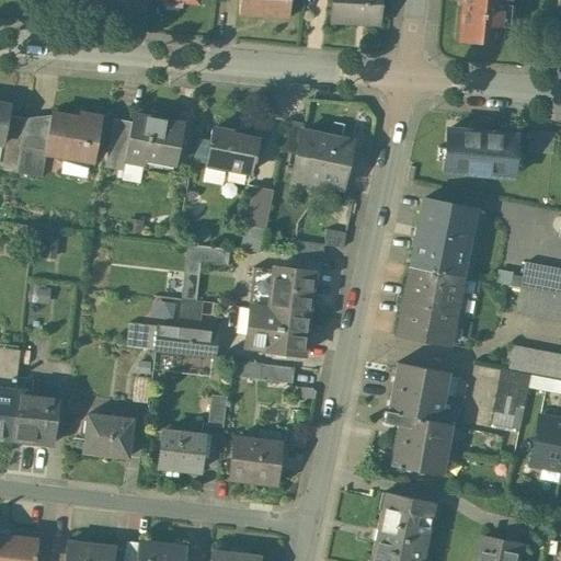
[(287,0),(238,0),(237,14),(287,18),(287,0)]
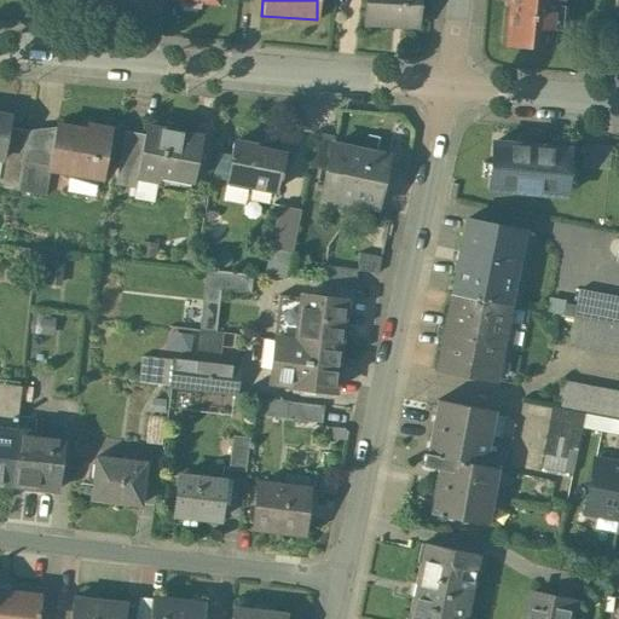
[(364,0),(364,23),(416,25),(416,0),(364,0)]
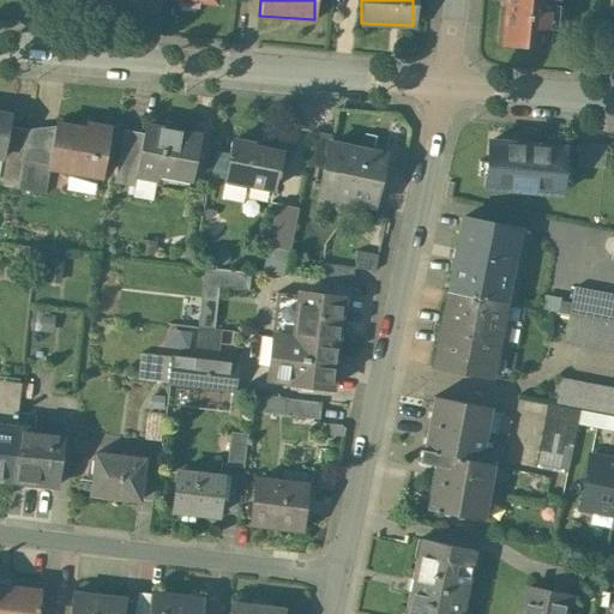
[(549,0),(506,0),(501,42),(545,47),(549,0)]
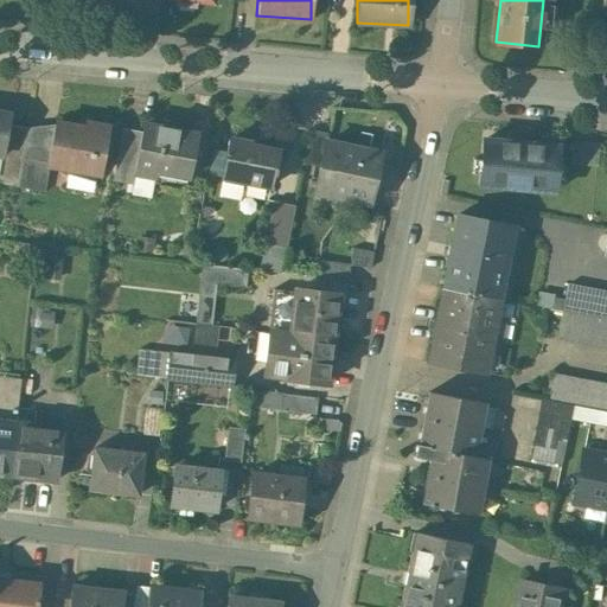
[(55,122),(48,163),(46,165),(49,166),(98,173),(108,127),(84,123),(84,127),(55,122)]
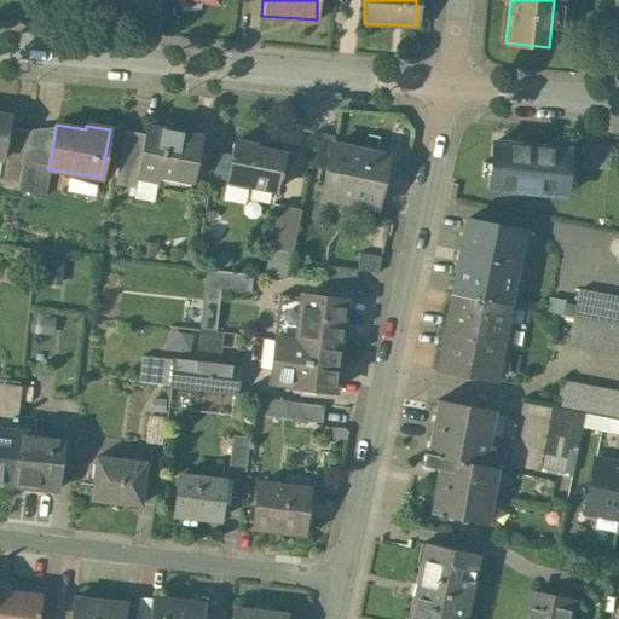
[(29,129),(7,126),(1,160),(0,158),(0,186),(17,190),(23,161),(29,129)]
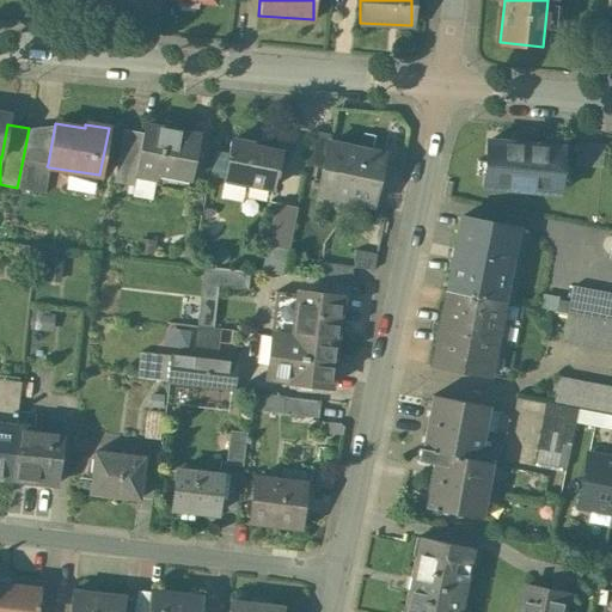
[(144,126),(142,133),(134,173),(136,175),(155,178),(157,172),(189,178),(199,134),(185,130),(184,133),(144,126)]
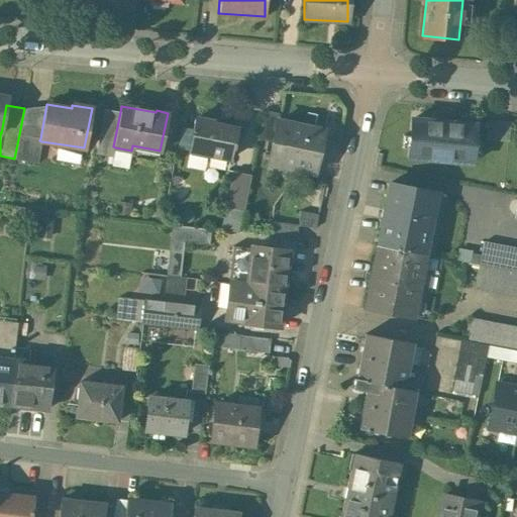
[(113,157),(115,147),(113,146),(120,112),(105,109),(96,153),(113,157)]
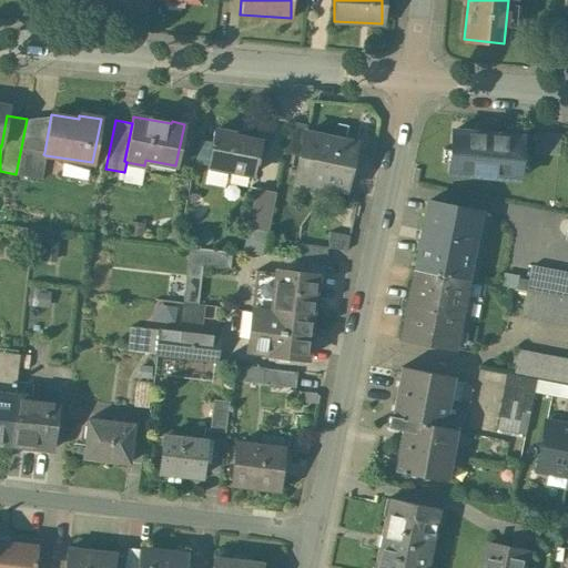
[(306,124),(290,121),(283,153),(298,156),(303,132),(304,133),(306,124)]
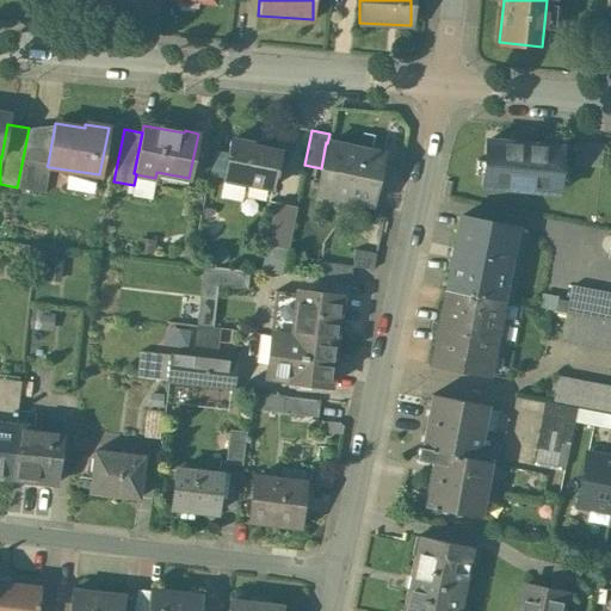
[(252,143),(229,140),(227,152),(229,153),(223,178),(271,187),(273,176),(276,176),(281,153),(252,147),(252,143)]
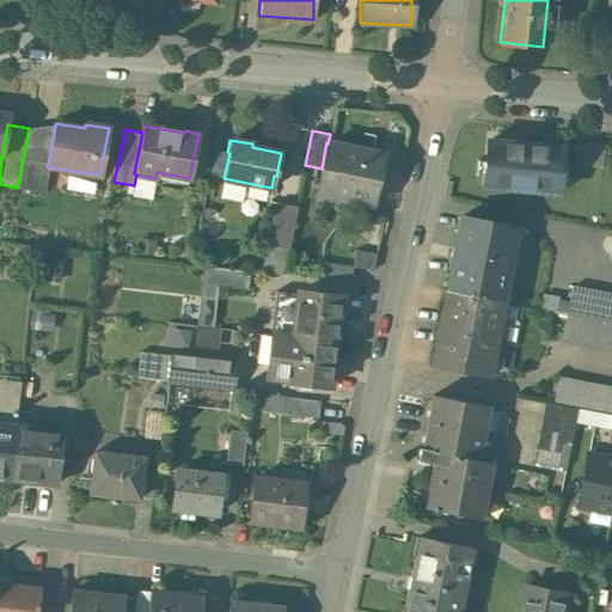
[(605,164),(605,140),(579,140),(579,163),(605,164)]
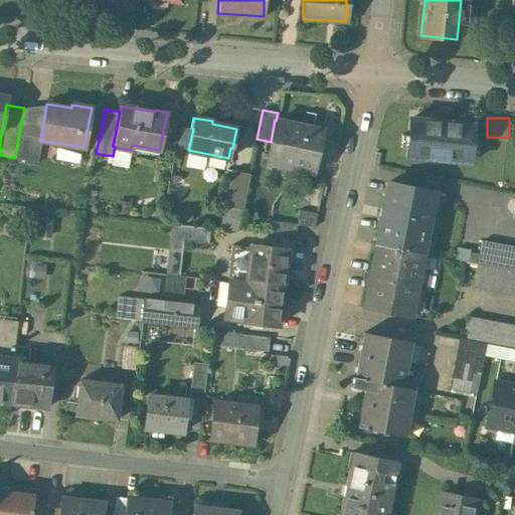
[(276,121),(275,120),(271,142),(266,162),(313,172),(322,130),(276,121)]
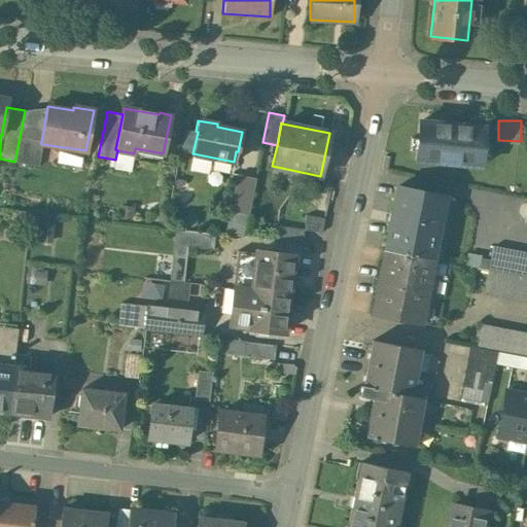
[(483,128),(420,123),(416,160),(479,165),(483,128)]
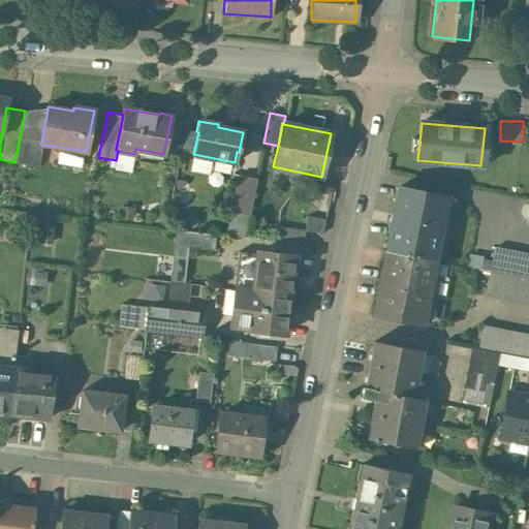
[(38,166),(42,145),(40,144),(41,142),(20,137),(14,162),(38,166)]
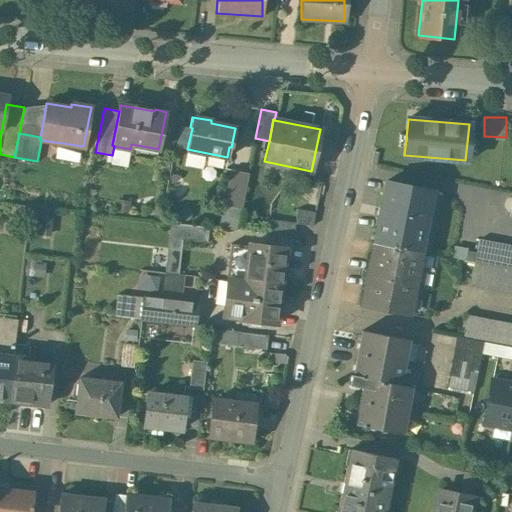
[(248,173),(229,169),(222,205),(241,208),(248,173)]
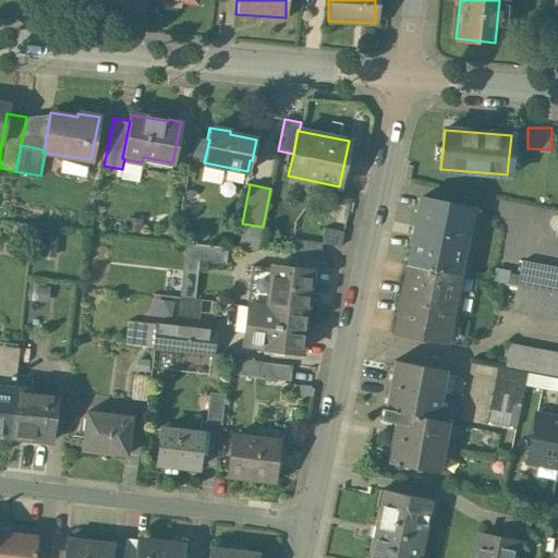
[(471,209),(421,198),(407,265),(457,275),(471,209)]
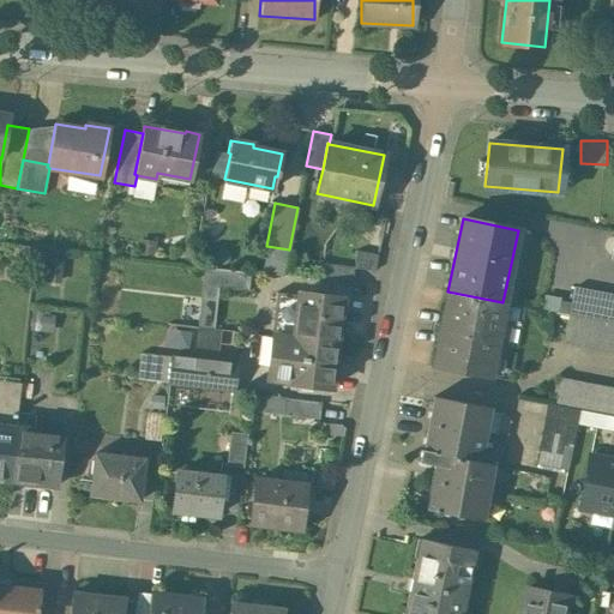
[(378,254),(356,250),(354,266),(353,268),(374,270),(378,254)]
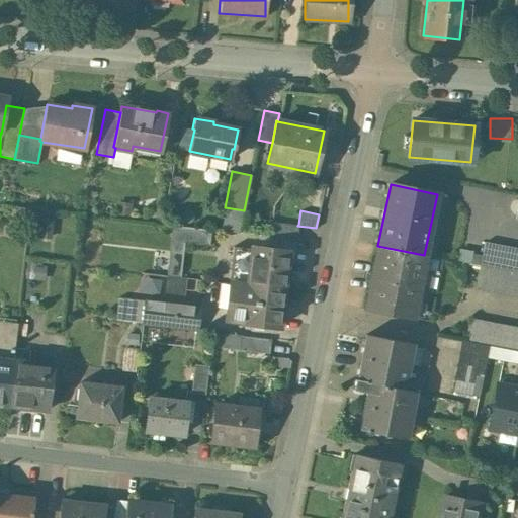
[(298,225),(271,222),(270,236),(296,240),(297,226),(298,225)]
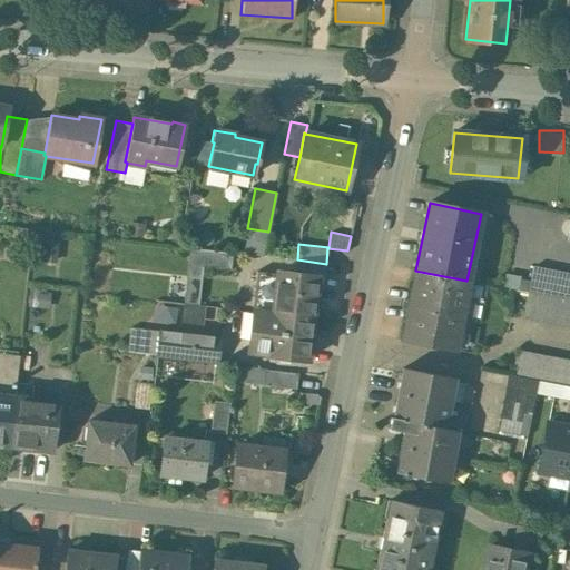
[(232,253),(189,247),(186,276),(200,277),(203,267),(229,271),(232,253)]
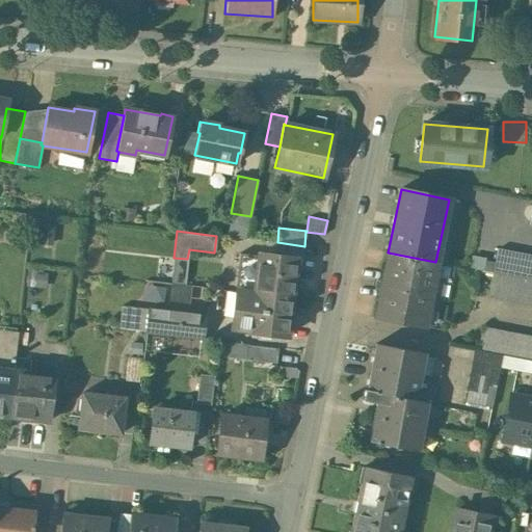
[(531,255),(497,248),(494,262),(491,273),(531,280),(531,255)]
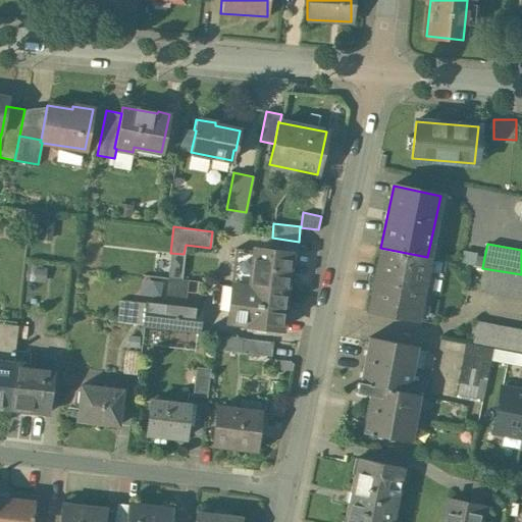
[(427,257),(380,248),(368,312),(414,321),(427,257)]
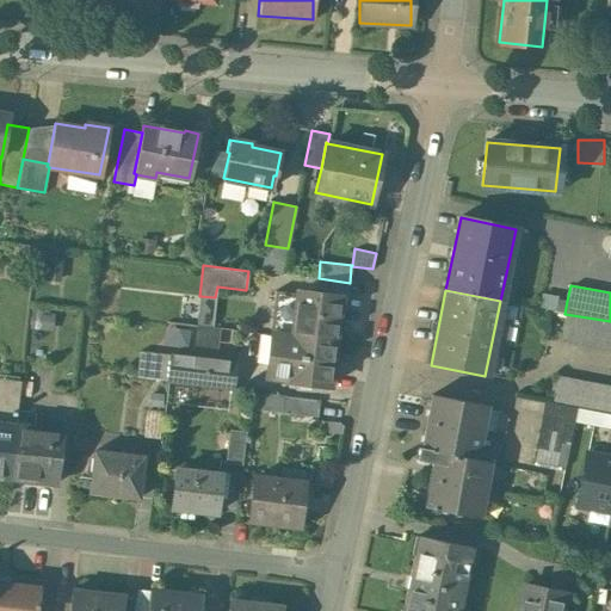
[(339,296),(297,291),(291,335),(333,340),(339,296)]
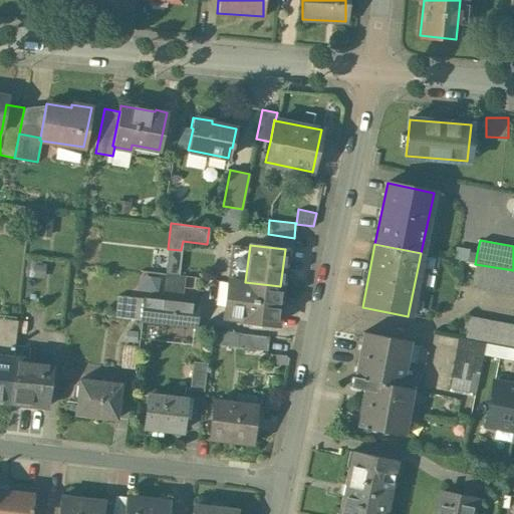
[(168,249),(165,273),(179,275),(181,250),(168,249)]
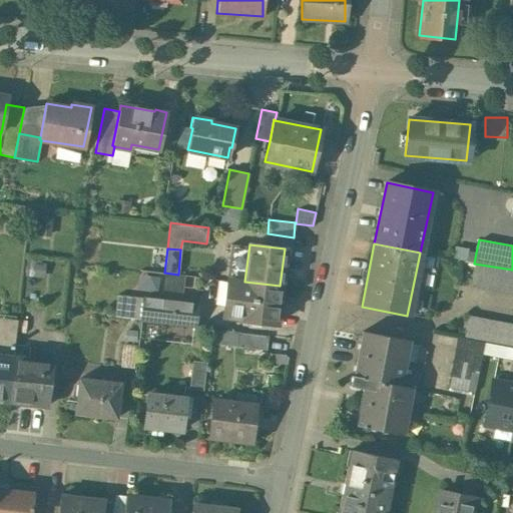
[(476,252),(467,251),(465,262),(474,264),(476,252)]
